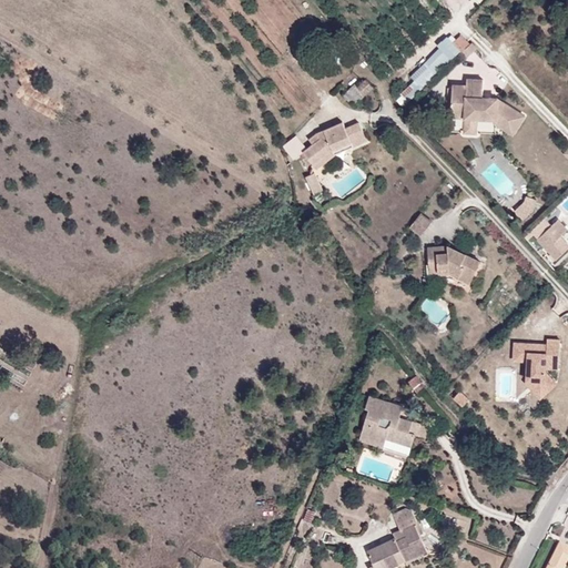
[(404,91),(413,99),(469,40),(463,33),(455,40),(449,34),(412,74),(415,79),(404,91)]
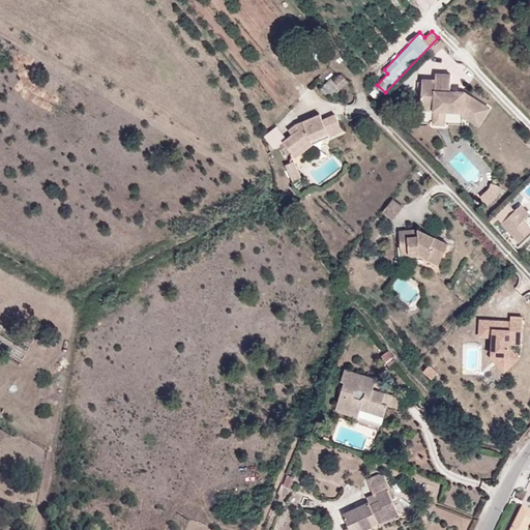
[(441,40),(432,49),(437,54),(445,45),(441,40)]
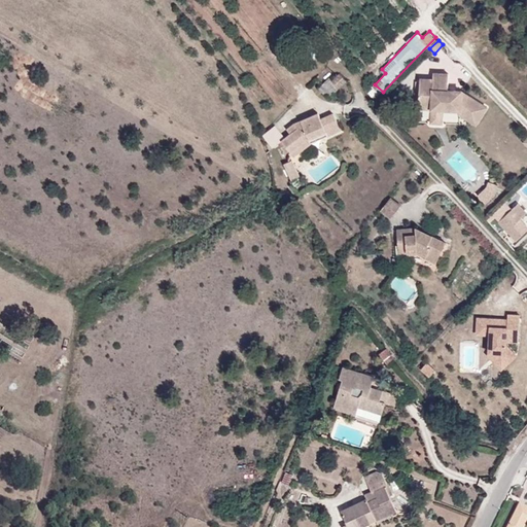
[(332,80),(340,88),(347,80),(341,73),(332,80)]
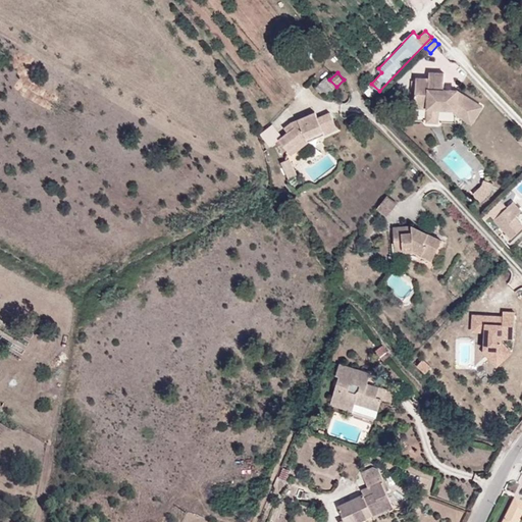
[(457,109),(474,120),(482,107),(458,91),(444,90),(445,73),(430,72),(429,79),(416,79),(416,81),(416,92),(415,107),(427,108),(438,108),(455,109),(457,109)]
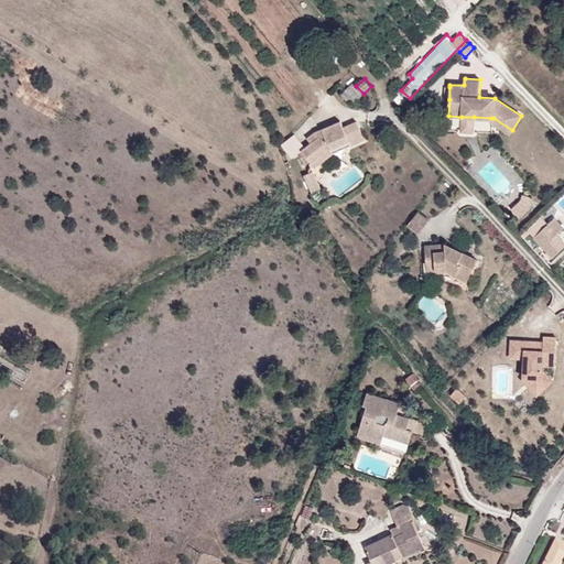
[(354,104),(364,94),(356,86),(354,83),(344,91),(354,104)]
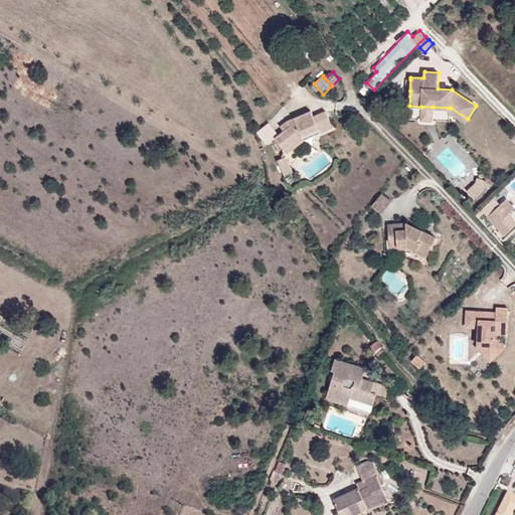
[(432,121),(433,107),(421,107),(421,120),(432,121)]
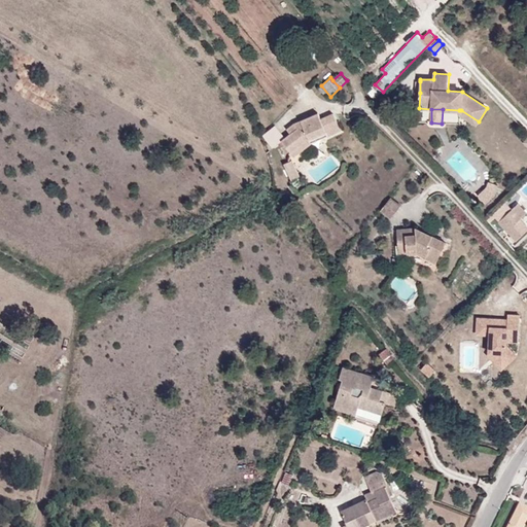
[(477,126),(479,121),(461,110),(459,110),(458,114),(477,126)]
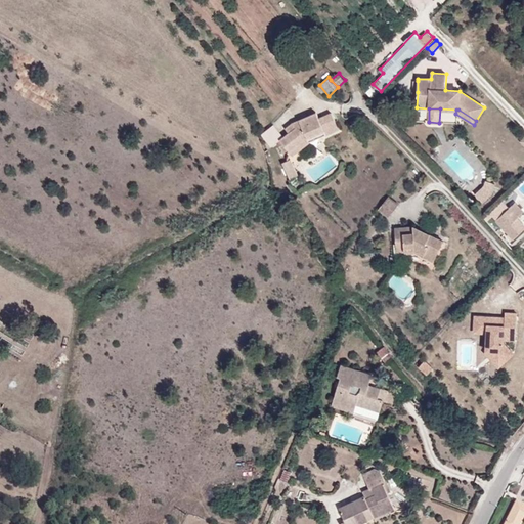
[(298,144),(301,148),(309,142),(339,130),(332,114),(319,119),(316,113),(294,123),(297,128),(290,133),(280,139),(281,140),(289,150),(290,151),(298,144)]
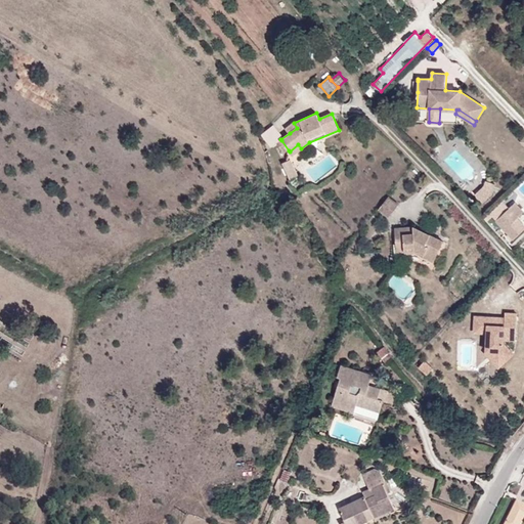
[(297,128),(294,123),(286,129),(290,133),(297,128)]
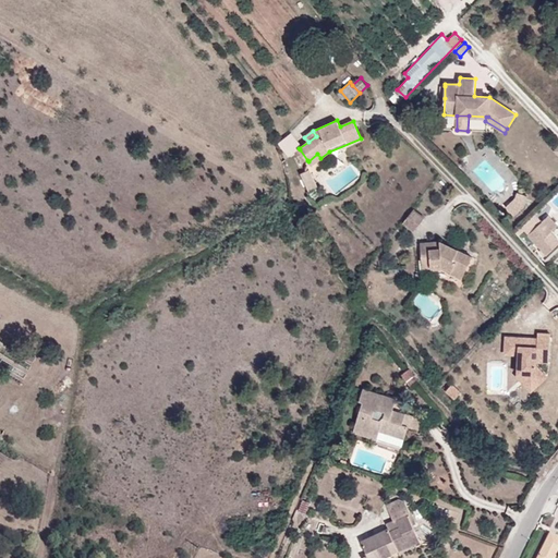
[(305,161),(307,160),(300,149),(296,152),(305,161)]
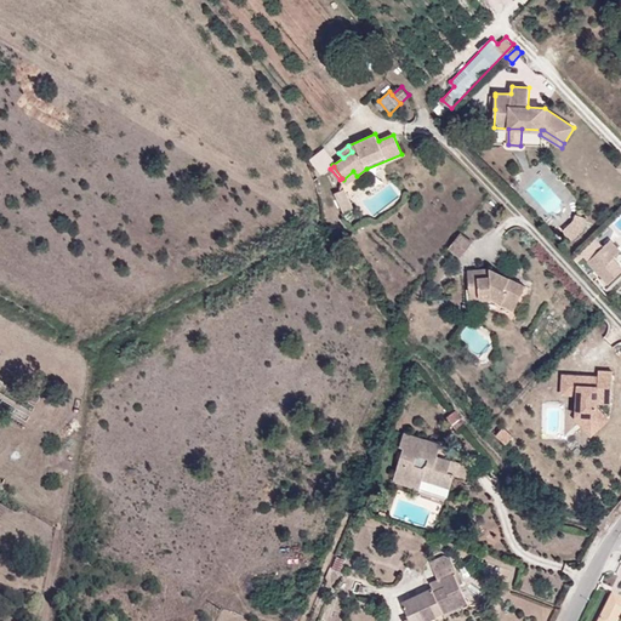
[(347,184),(357,176),(353,171),(343,180),(347,184)]
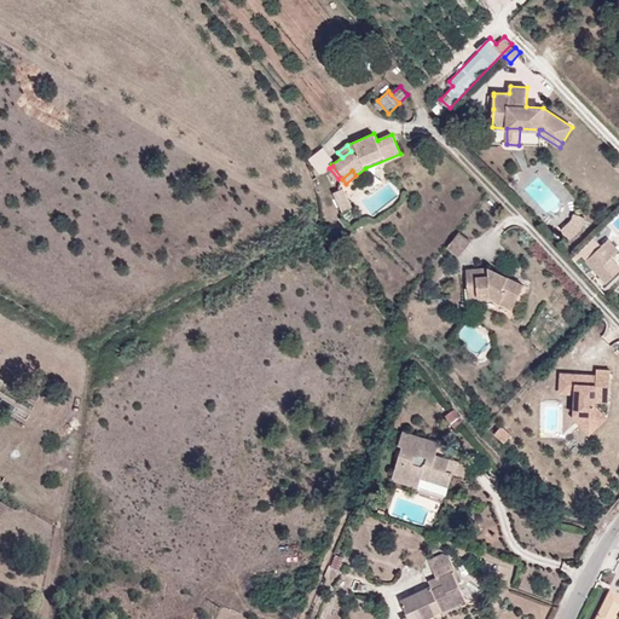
[(343,212),(353,208),(343,189),(334,192),(343,212)]
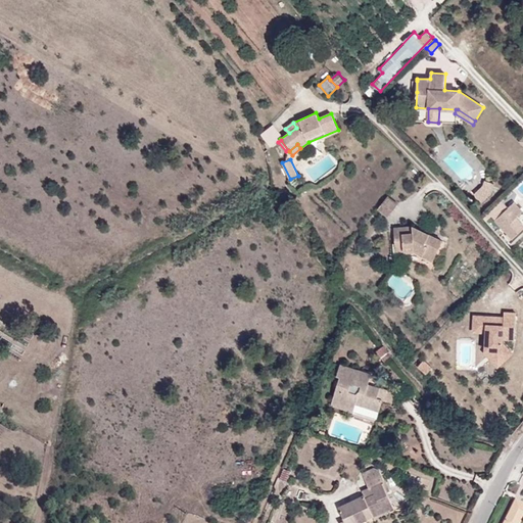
[(484,186),(491,193),(494,183),(485,181),(484,186)]
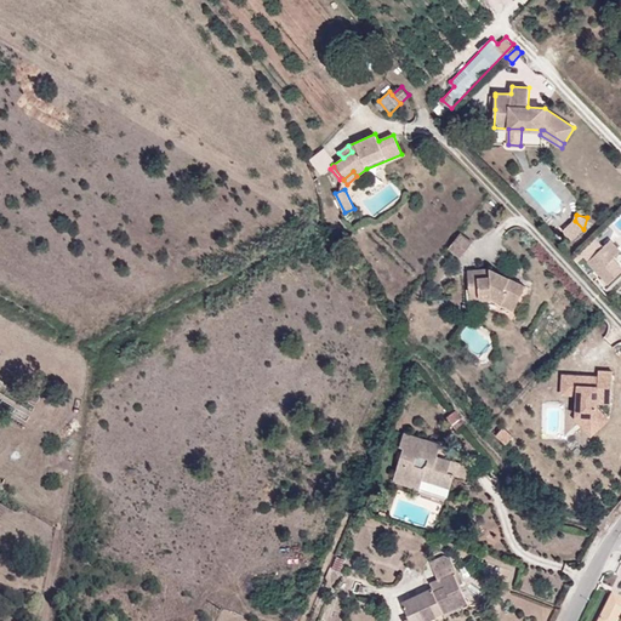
[(573,240),(584,229),(575,221),(564,232),(573,240)]
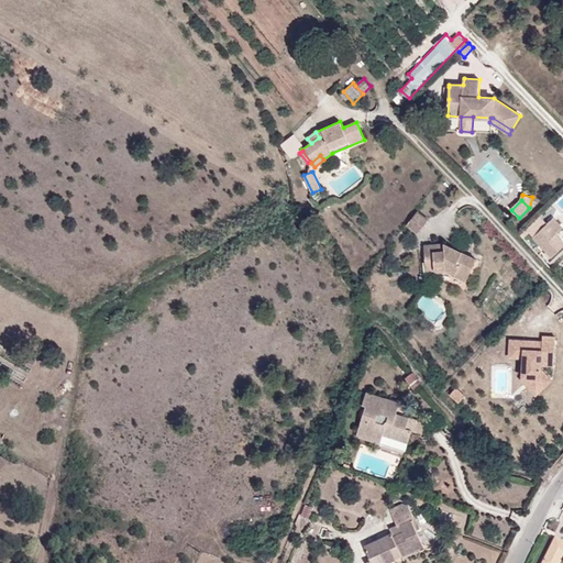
[(417,212),(407,225),(418,233),(428,220),(417,212)]
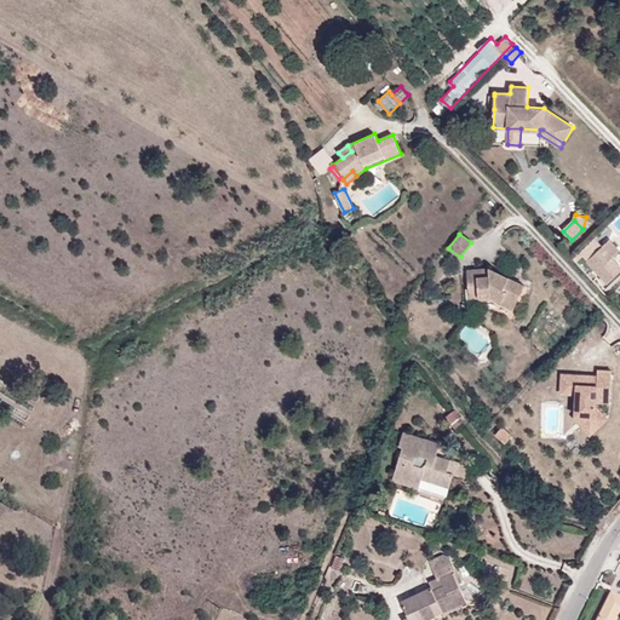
[(619,265),(613,258),(619,251),(619,250),(609,240),(587,260),(603,276),(601,279),(606,285),(619,271),(619,265)]
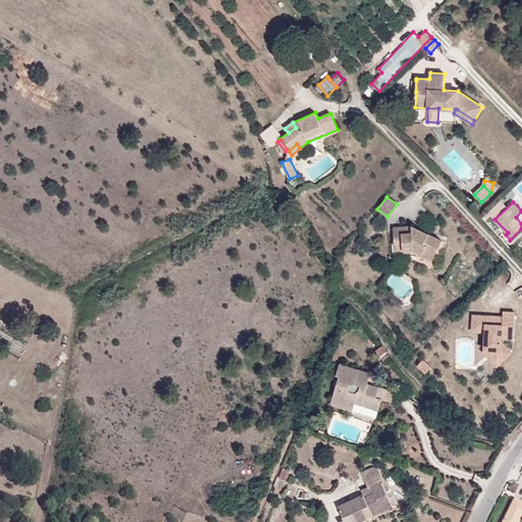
[(413,235),(412,225),(394,227),(395,243),(403,242),(404,252),(414,251),(432,260),(441,241),(426,232),(413,235)]
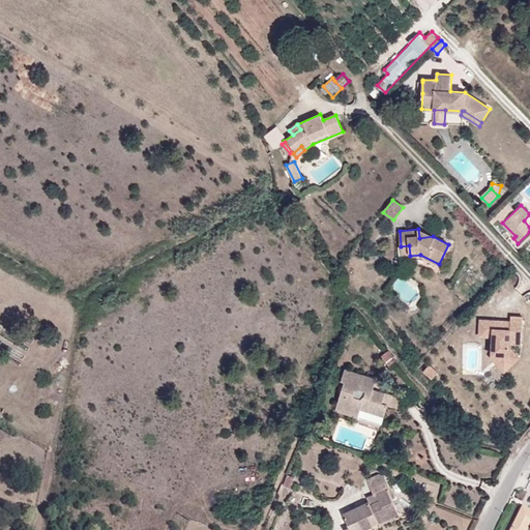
[(433,236),(418,229),(419,238),(433,236)]
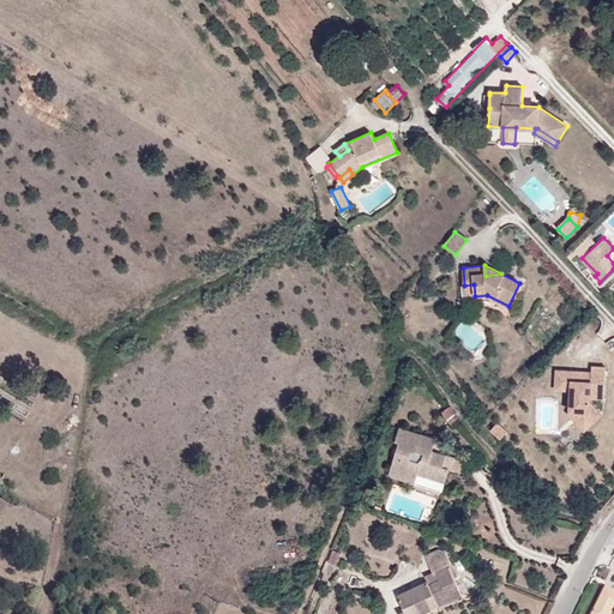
[(474,284),(464,286),(462,287),(462,298),(475,296),(474,284)]
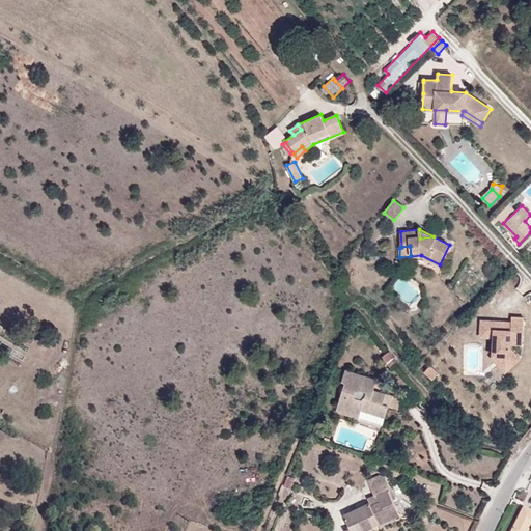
[(523,344),(524,323),(511,323),(506,322),(505,326),(499,326),(500,322),(481,320),(481,331),(482,331),(484,334),(495,334),(494,338),(494,355),(504,356),(512,366),(521,359),(510,347),(511,344),(523,344)]
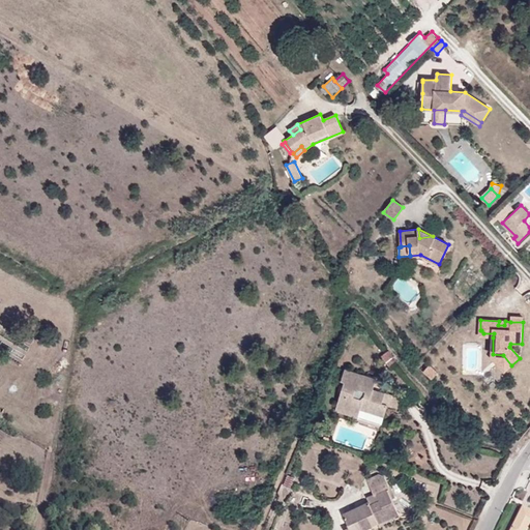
[(384,363),(392,357),(388,351),(380,357),(384,363)]
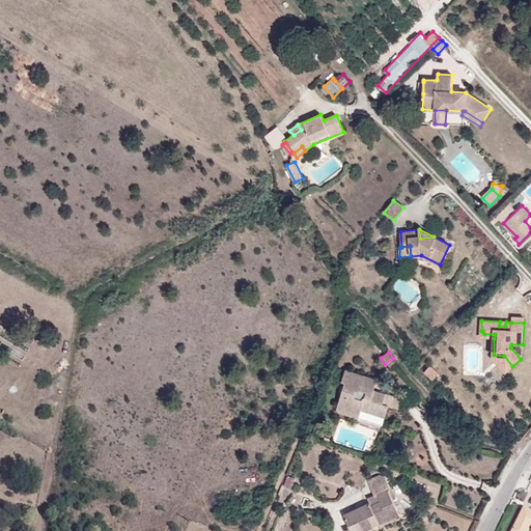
[(505,372),(512,366),(504,356),(494,355),(492,357),(505,372)]
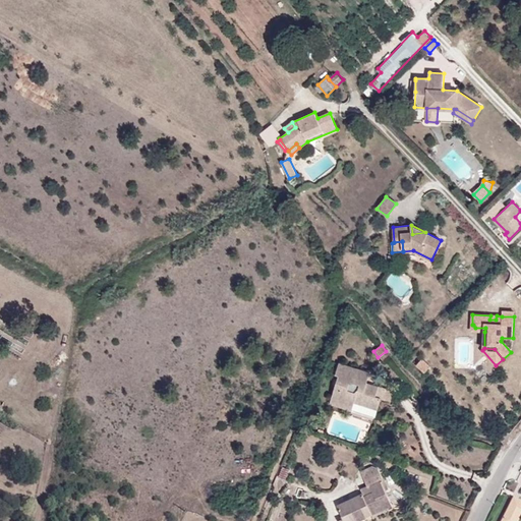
[(366,387),(367,384),(370,372),(339,363),(336,374),(339,375),(332,399),(351,405),(349,409),(375,417),(381,398),(391,401),(394,392),(372,385),(371,389),(366,387)]
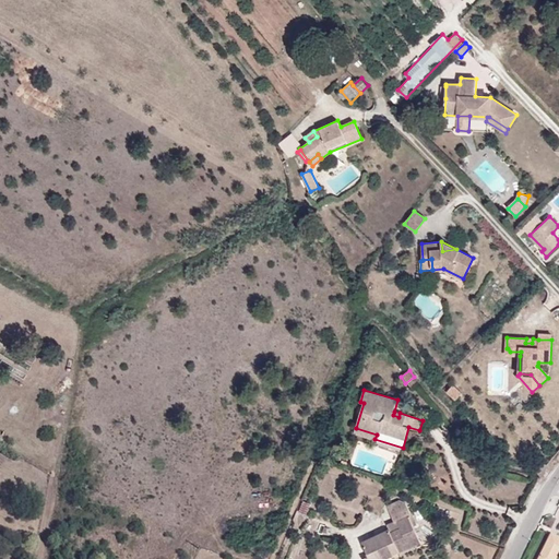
[(377,435),(356,428),(354,432),(375,439),(377,435)]
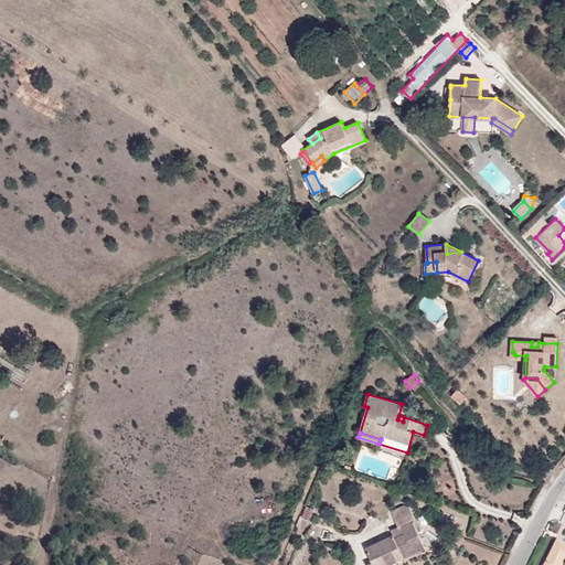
[(310,520),(315,509),(307,507),(302,516),(310,520)]
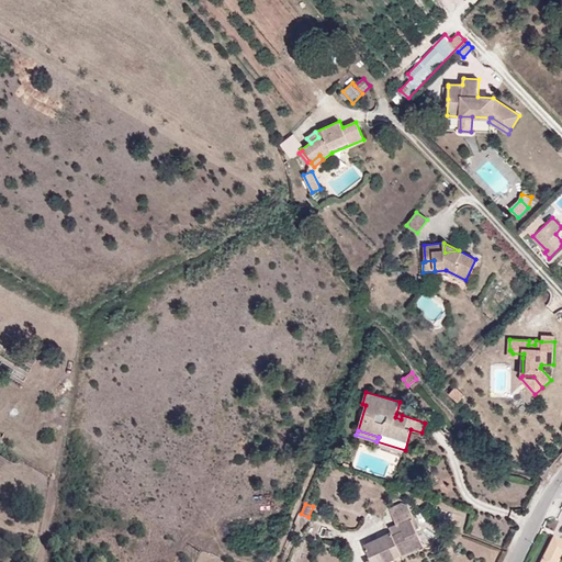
[(382,554),(385,561),(423,544),(411,518),(414,517),(408,506),(401,504),(390,509),(396,524),(389,527),(392,532),(363,544),(371,560),(382,554)]
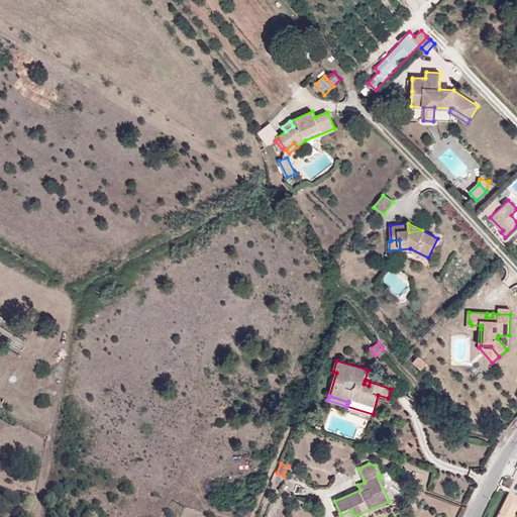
[(516,497),(511,495),(503,511),(515,516),(516,515),(516,497)]
